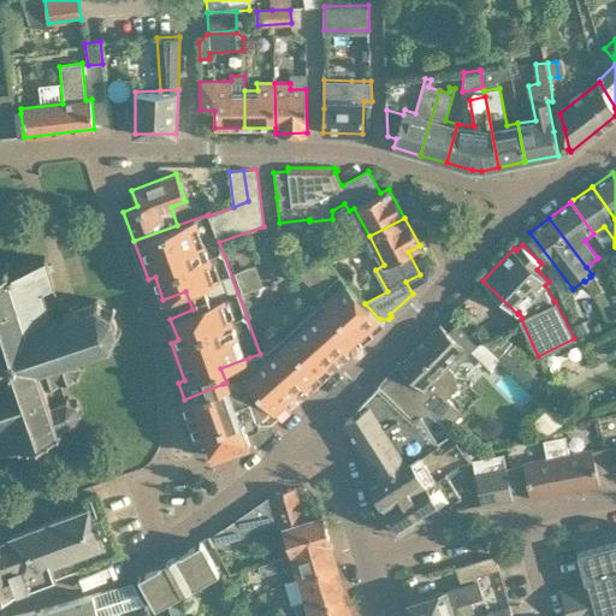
[(0,450),(1,454),(5,452),(4,448),(21,443),(22,448),(25,446),(24,440),(55,431),(58,436),(61,434),(60,430),(64,428),(64,426),(73,422),(76,425),(77,422),(76,420),(78,415),(82,415),(82,412),(80,412),(77,406),(80,403),(77,401),(75,403),(69,400),(70,397),(64,397),(61,389),(63,388),(61,384),(73,380),(76,383),(78,381),(77,378),(80,369),(83,369),(84,366),(81,365),(77,356),(82,354),(83,357),(87,356),(86,353),(106,345),(110,349),(113,345),(110,343),(117,331),(122,331),(120,327),(117,327),(112,313),(116,311),(113,307),(110,311),(98,304),(98,300),(94,300),(93,304),(72,311),(71,307),(67,308),(69,312),(63,313),(47,262),(48,259),(46,256),(43,260),(9,272),(11,264),(6,261),(3,270),(0,270),(0,450)]
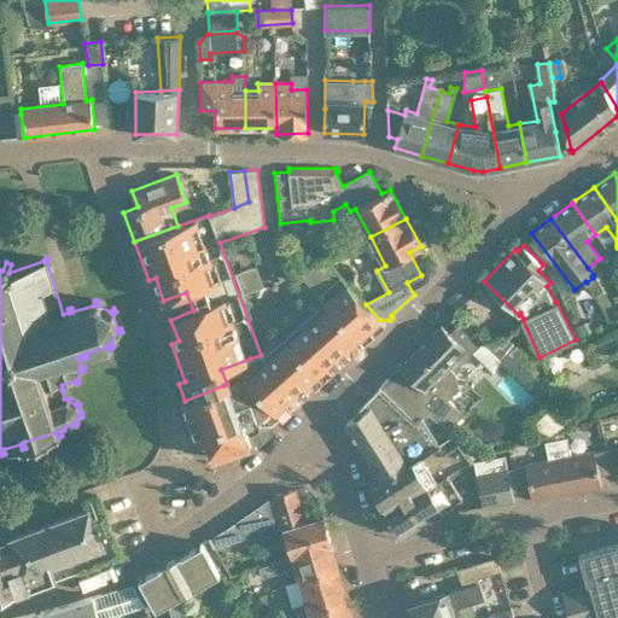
[(289,401),(293,407),(313,389),(308,383),(330,363),(334,369),(367,340),(383,325),(384,327),(386,326),(380,320),(366,304),(325,260),(299,273),(318,292),(314,296),(321,304),(318,308),(315,304),(293,324),(296,326),(274,347),(263,355),(262,354),(261,355),(250,359),(221,369),(227,384),(223,385),(185,401),(184,401),(185,404),(197,437),(204,433),(214,459),(249,447),(243,433),(256,429),(257,429),(258,427),(260,426),(260,425),(261,424),(261,423),(262,424),(264,421),(289,401)]
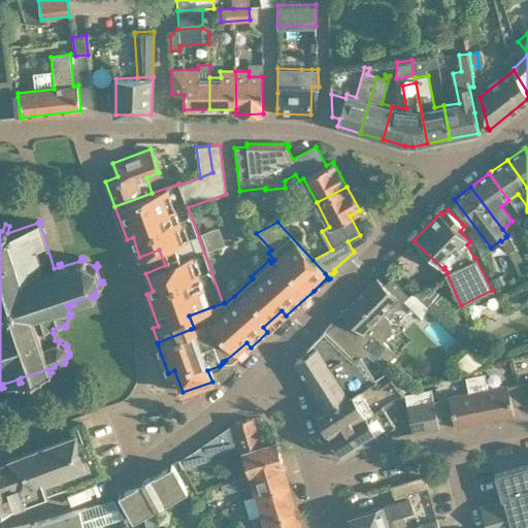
[(207,245),(226,243),(224,229),(205,231),(207,245)]
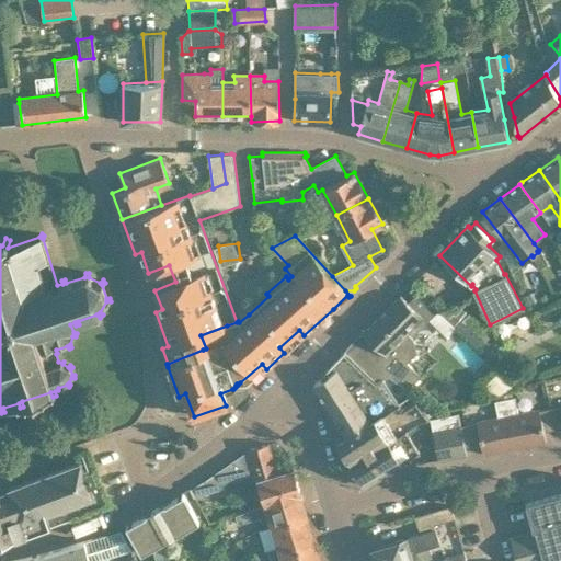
[(549,267),(540,271),(545,279),(552,275),(549,267)]
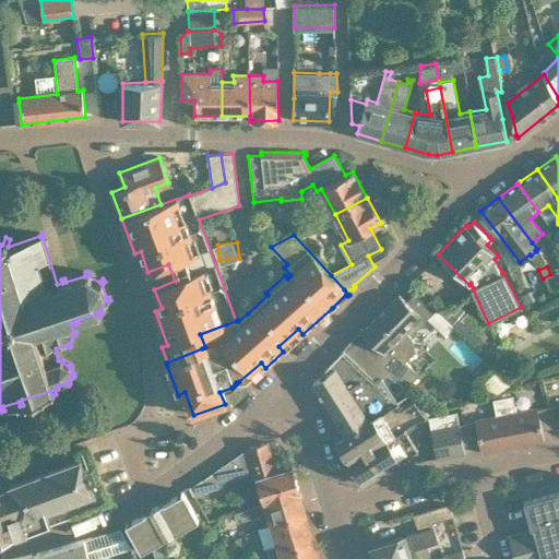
[(400,294),(361,332),(384,354),(392,347),(406,360),(416,351),(411,336),(430,317),(452,336),(459,330),(433,305),(417,289),(406,301),(400,294)]
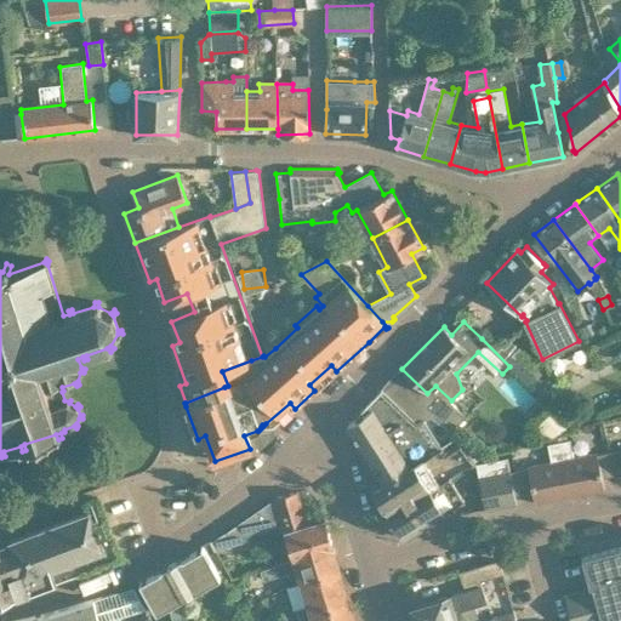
[(594,322),(580,328),(586,340),(599,334),(594,322)]
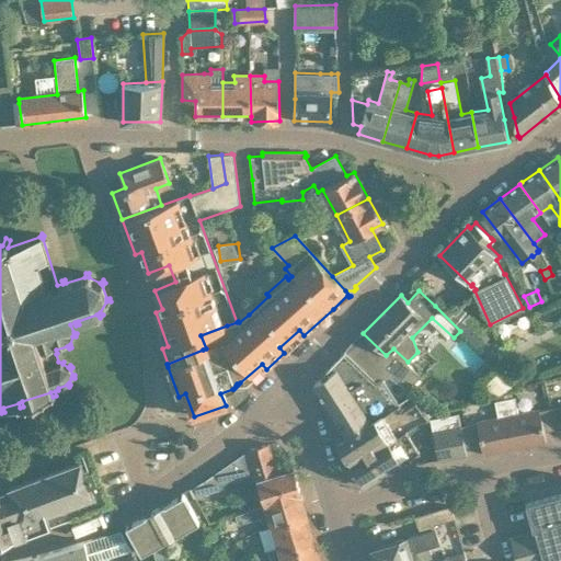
[(363,333),(345,352),(376,381),(390,376),(403,385),(416,371),(408,362),(393,348),(386,355),(363,333)]
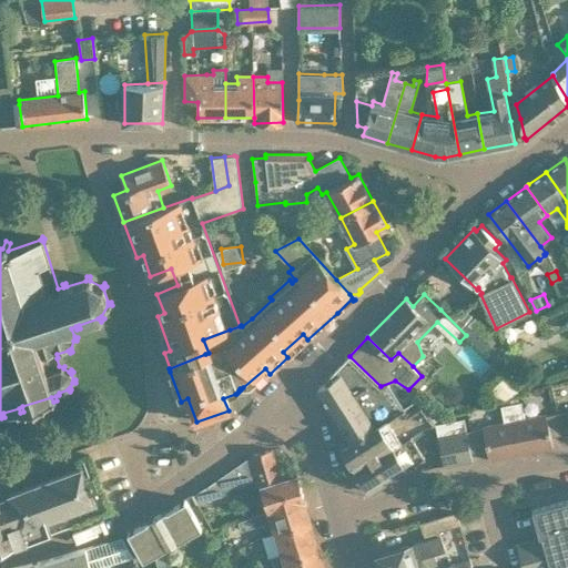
[(381,386),(350,356),(330,376),(332,379),(318,388),(322,393),(320,394),(351,443),(404,408),(422,396),(415,393),(426,379),(422,376),(408,389),(395,381),(381,386)]
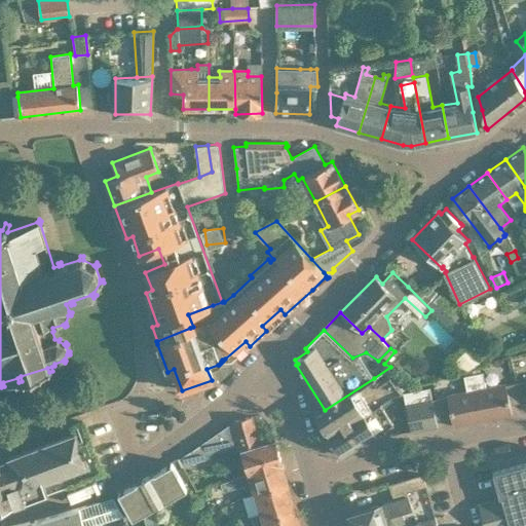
[(455,360),(465,371),(484,364),(467,347),(455,360)]
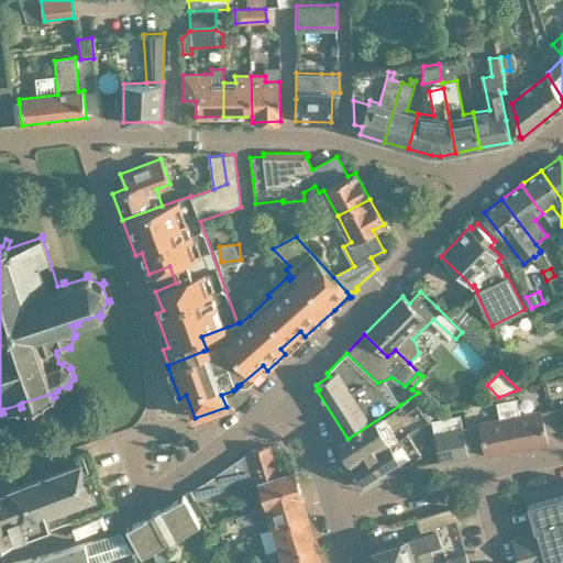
[(423,378),(415,388),(422,396),(431,386),(423,378)]
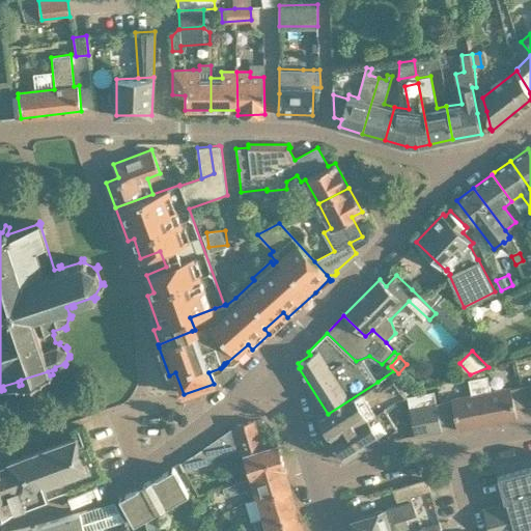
[(487,375),(478,378),(487,424),(518,418),(515,409),(511,387),(491,391),(487,375)]
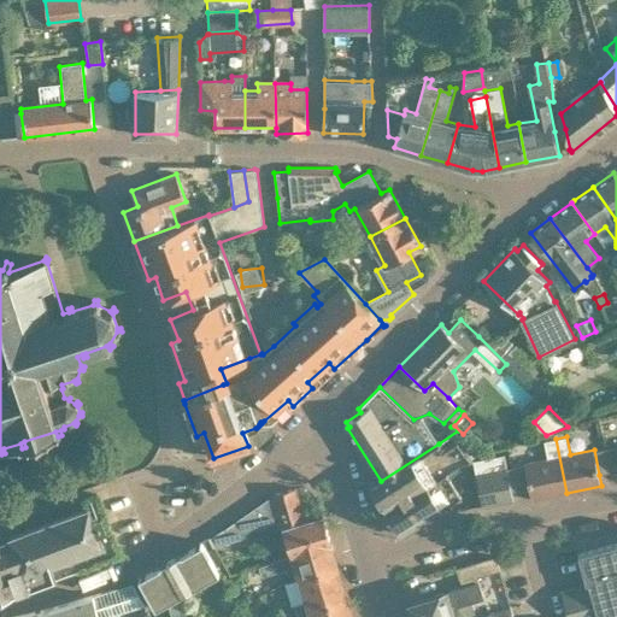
[(524,463),(526,465),(529,488),(532,500),(566,493),(556,439),(545,440),(548,458),(524,463)]
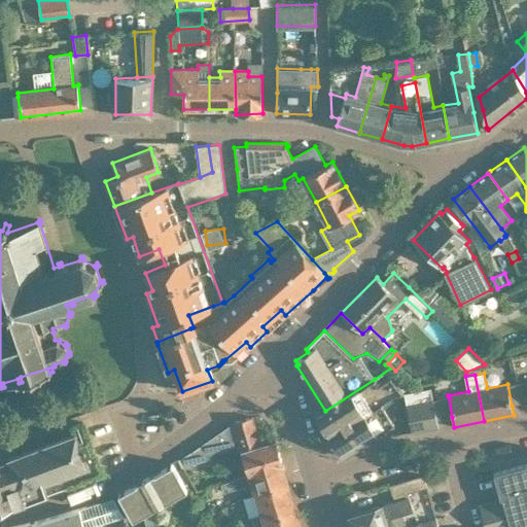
[(325,411),(323,412),(326,416),(326,419),(336,433),(374,409),(374,410),(382,405),(389,400),(375,379),(325,411)]
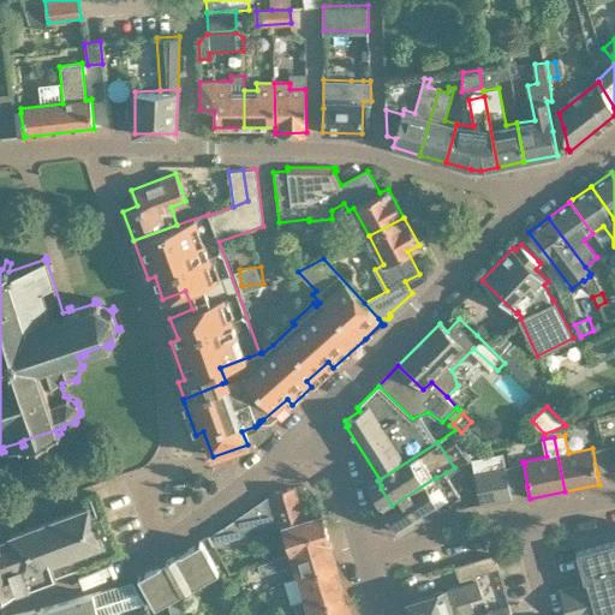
[(503,453),(488,455),(496,502),(512,500),(509,490),(506,466),(503,453)]
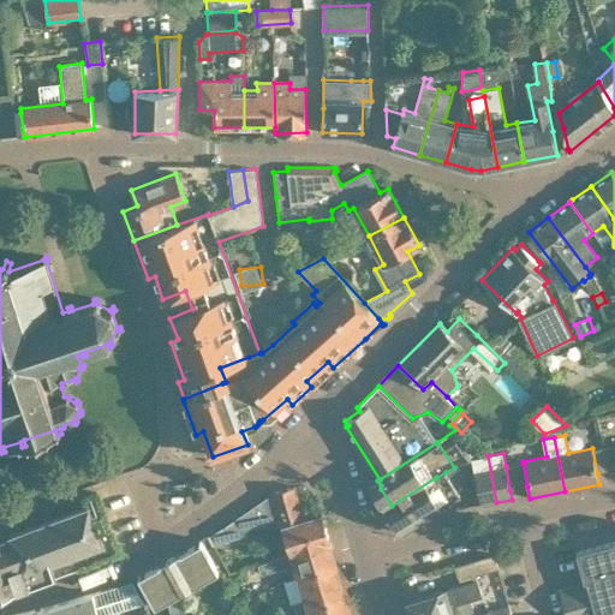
[(472,459),(476,482),(481,506),(496,502),(488,455),(472,459)]
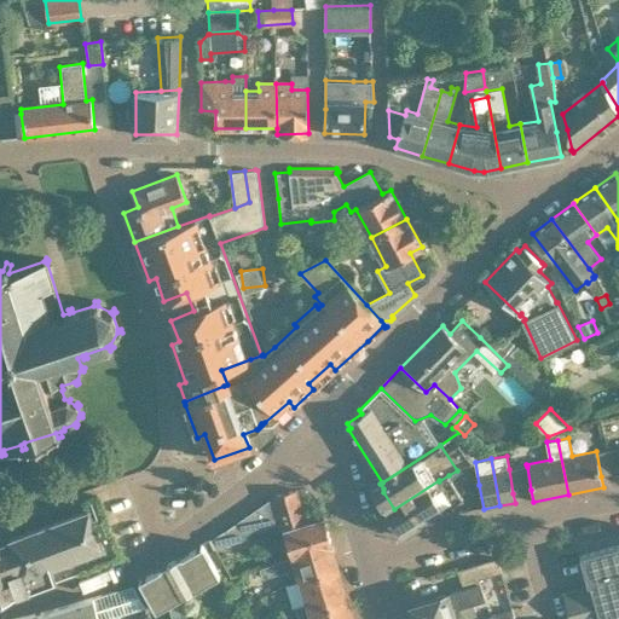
[(439,480),(394,509),(405,527),(412,528),(415,527),(416,528),(428,520),(429,522),(433,524),(455,510),(451,507),(464,498),(449,475),(439,481),(439,480)]
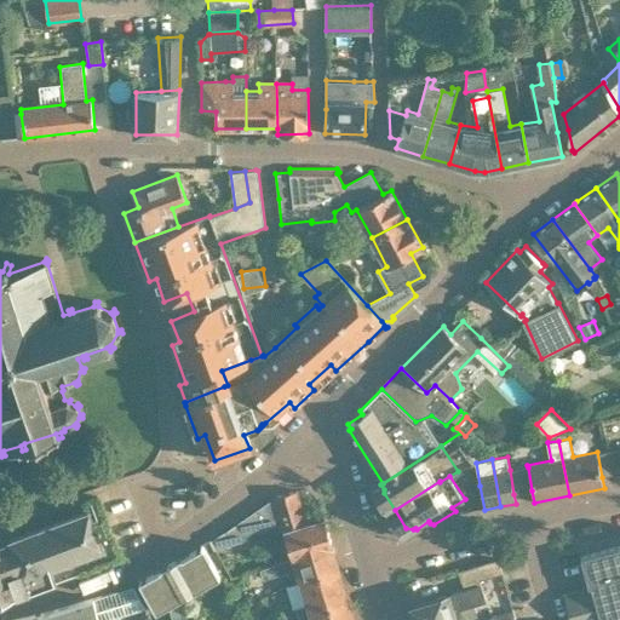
[(296,491),(274,497),(282,523),(292,557),(292,560),(333,546),(325,518),(306,523),(296,491)]
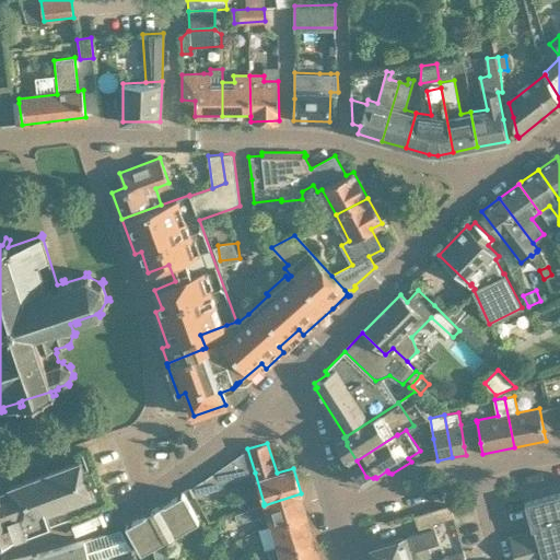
[(0,543),(108,502),(88,448),(76,452),(79,461),(9,488),(10,489),(0,492),(0,543)]
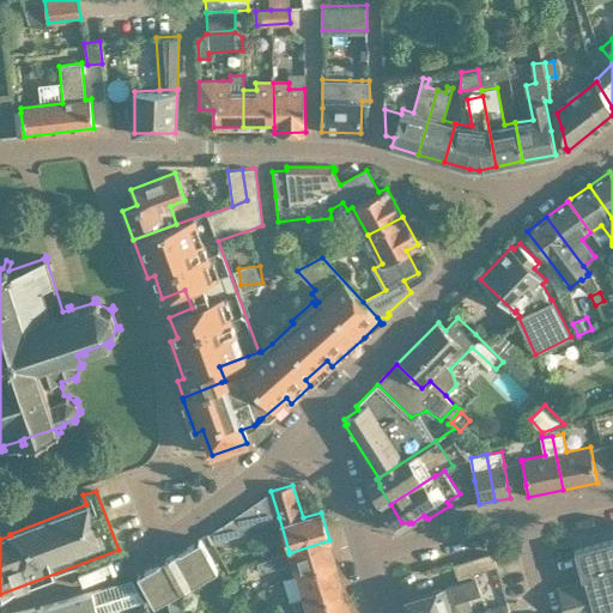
[(235,516),(207,534),(213,542),(214,541),(208,534),(219,527),(226,539),(241,534),(240,529),(279,517),(271,491),(235,516)]
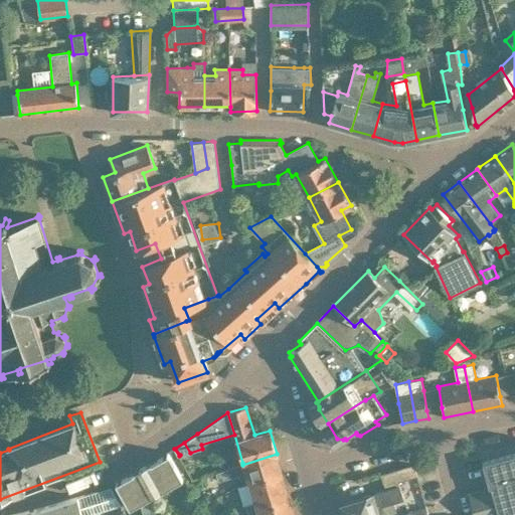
[(133,473),(116,483),(125,500),(130,508),(141,502),(146,499),(183,478),(177,469),(168,452),(166,453),(167,454),(151,463),(154,468),(150,470),(149,469),(149,468),(147,467),(145,466),(143,466),(142,467),(141,468),(140,469),(139,470),(139,473),(139,474),(140,475),(136,478),(133,473)]
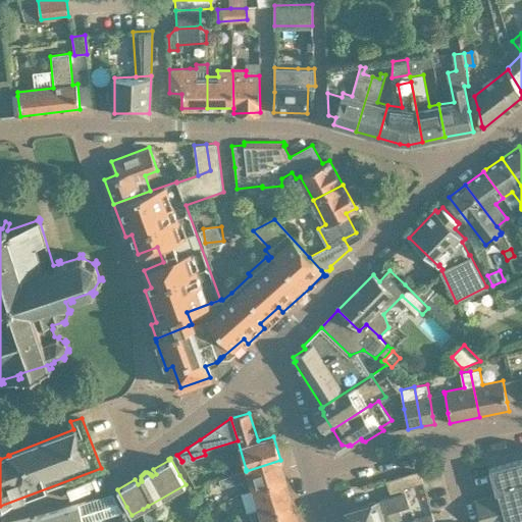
[(521,521),(521,459),(488,468),(496,494),(504,521),(521,521)]
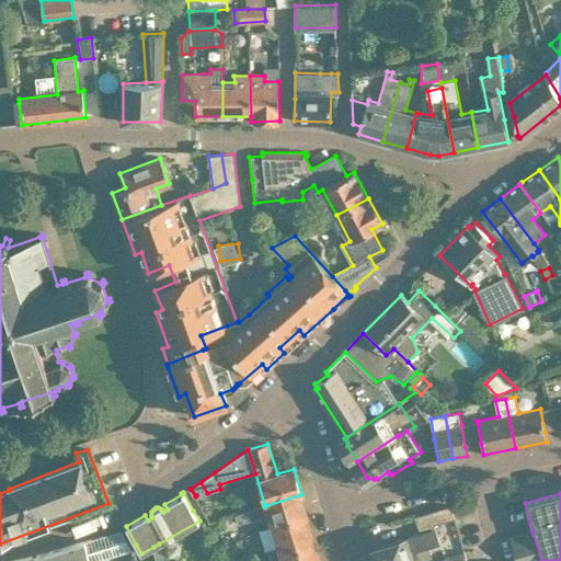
[(264,506),(264,504),(249,508),(249,510),(236,514),(238,523),(267,514),(271,525),(307,514),(301,494),(264,506)]
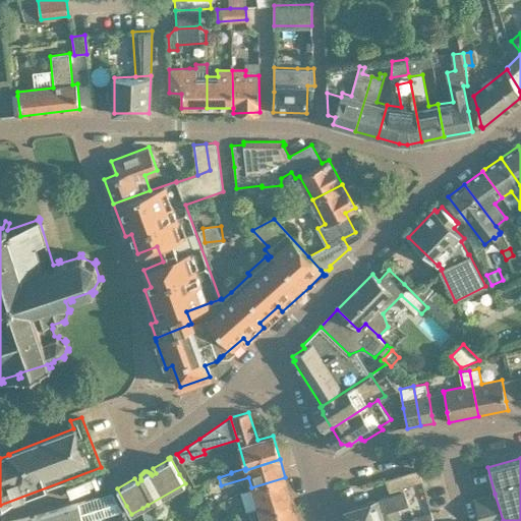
[(390,496),(346,509),(349,520),(401,520),(397,508),(408,505),(403,486),(421,480),(418,469),(385,479),(390,496)]
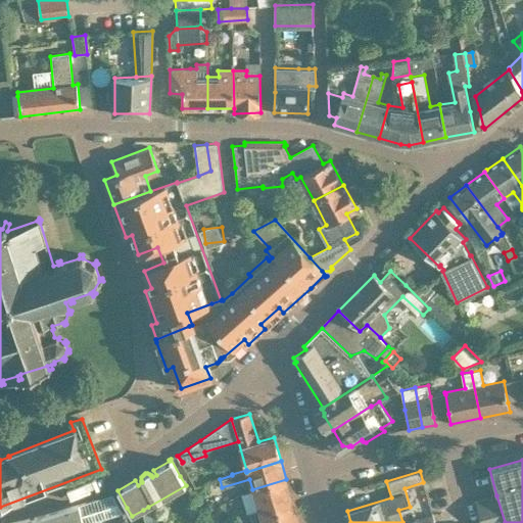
[(244,494),(251,520),(294,507),(287,481),(244,494)]
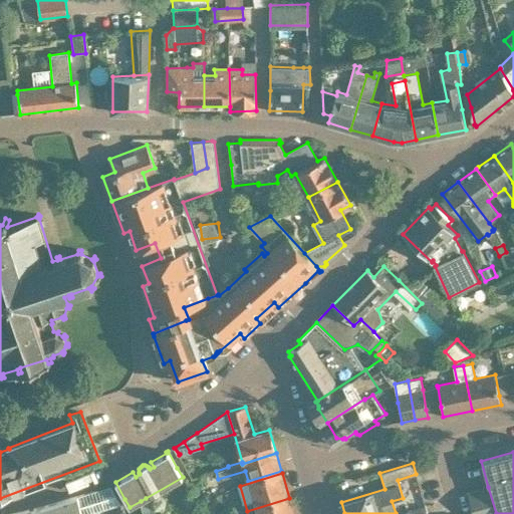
[(40,507),(8,513),(101,513),(100,510),(121,503),(111,485),(77,496),(40,507)]
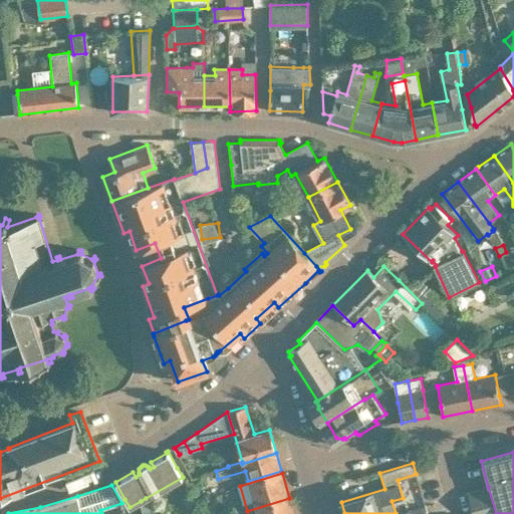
[(496,513),(488,487),(467,493),(473,513),(496,513)]
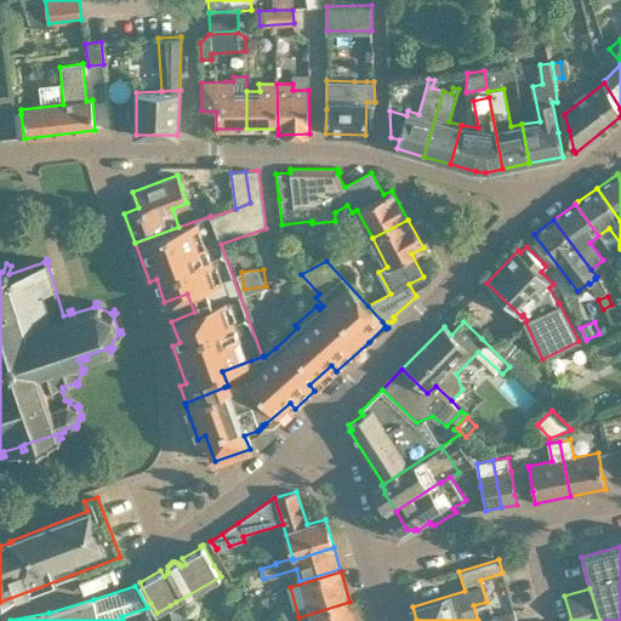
[(172,620),(188,620),(181,608),(176,602),(170,605),(172,620)]
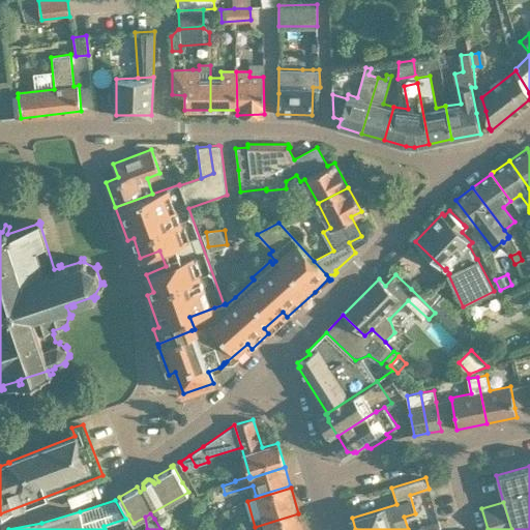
[(303,529),(298,513),(255,527),(256,529),(267,529),(303,529)]
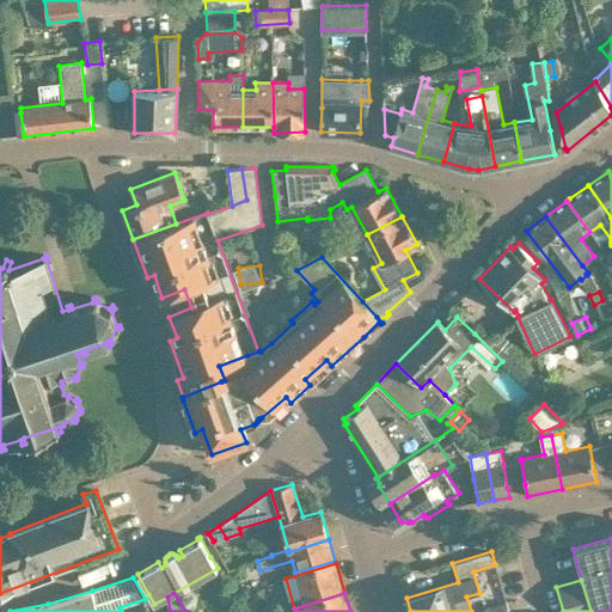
[(508,611),(506,601),(484,609),(472,611),(508,611)]
